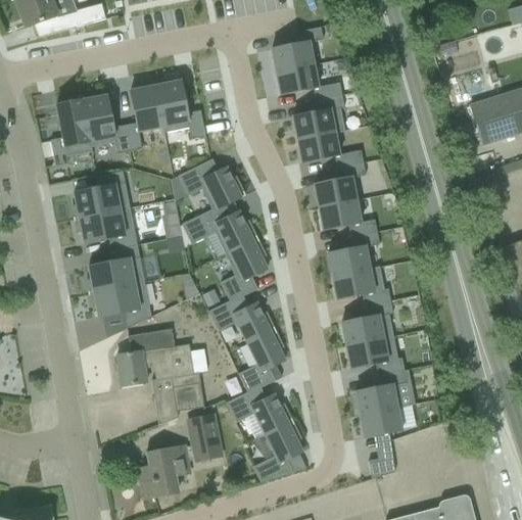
[(16,0),(27,27),(35,22),(40,37),(106,17),(102,3),(77,10),(73,0),(16,0)]
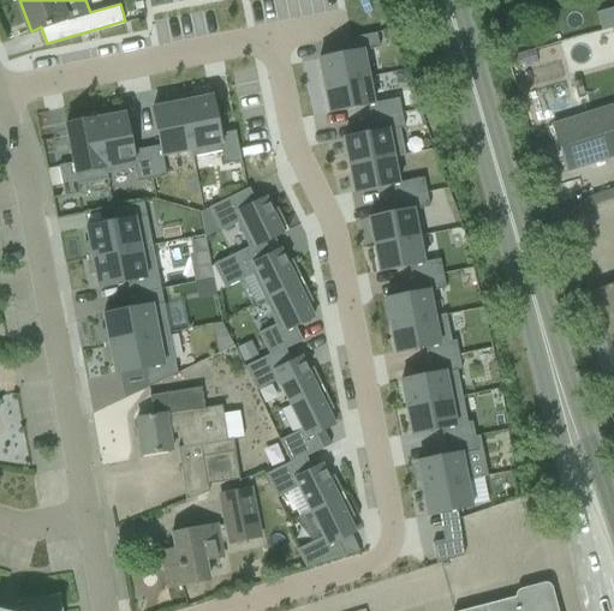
[(613,5),(597,11),(602,29),(613,24),(613,5)]
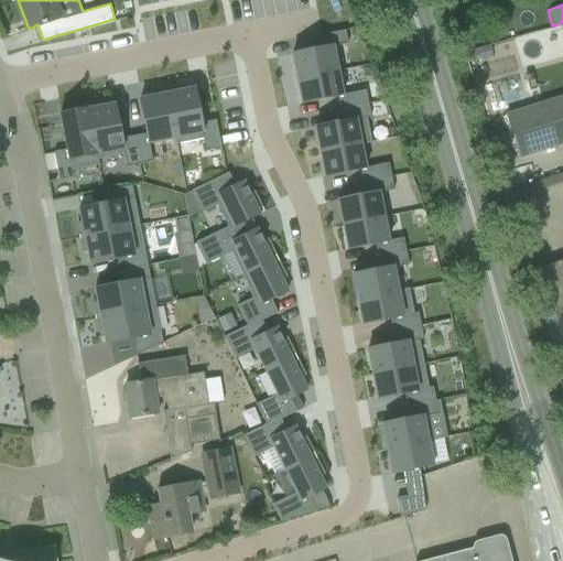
[(321,47),(294,53),(299,76),(337,69),(333,45),(348,42),(345,29),(318,34),(321,47)]
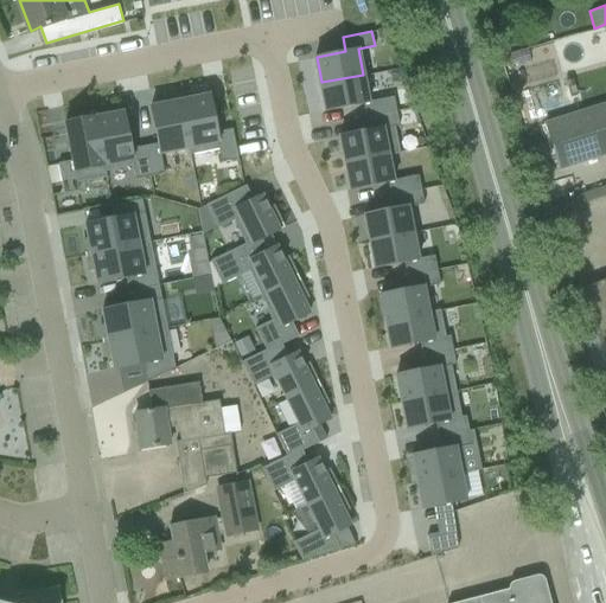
[(529,46),(505,52),(509,65),(533,59),(529,46)]
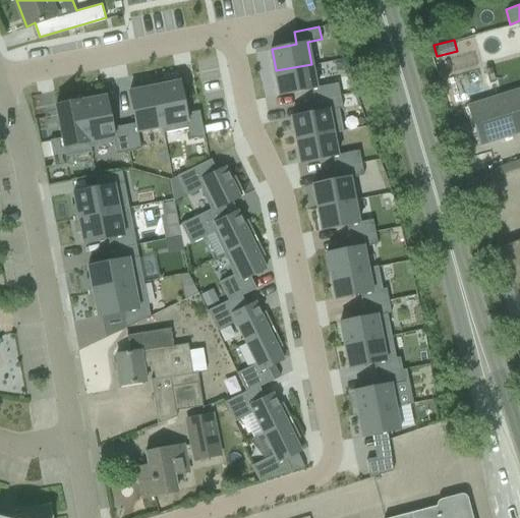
[(311,64),(276,70),(280,92),(312,85),(315,99),(340,94),(337,82),(316,87),(311,64)]
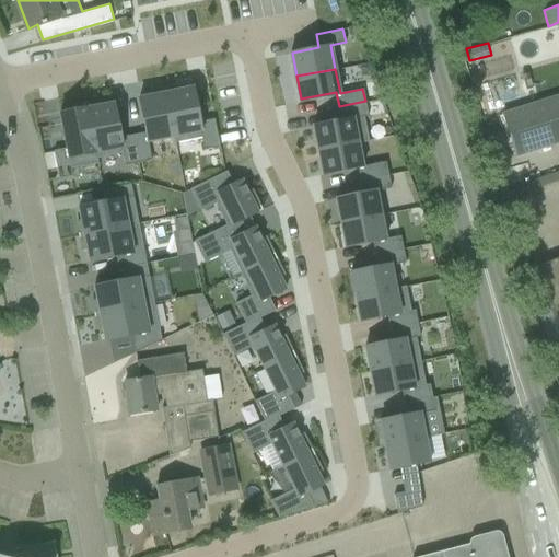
[(178,85),(165,88),(174,137),(175,140),(202,136),(205,149),(220,146),(214,117),(199,120),(193,86),(179,89),(178,85)]
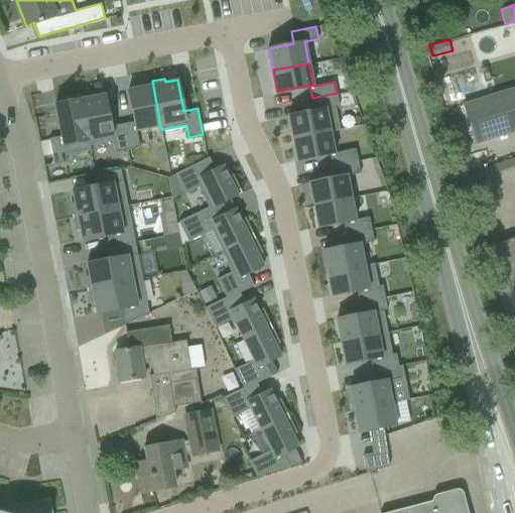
[(135,121),(123,124),(128,149),(140,146),(137,130),(160,126),(152,81),(140,83),(141,88),(129,90),(135,121)]
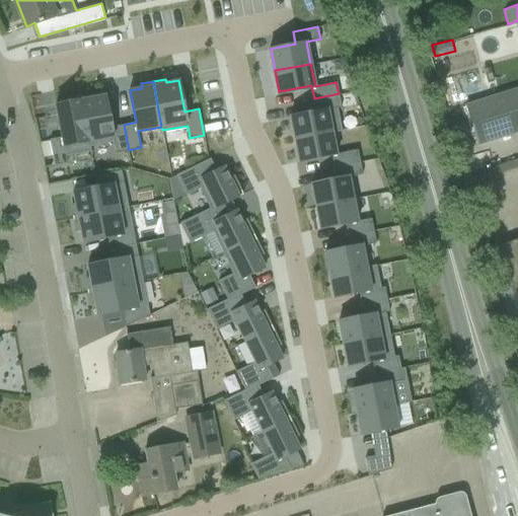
[(517,85),(465,102),(478,144),(517,131),(517,85)]
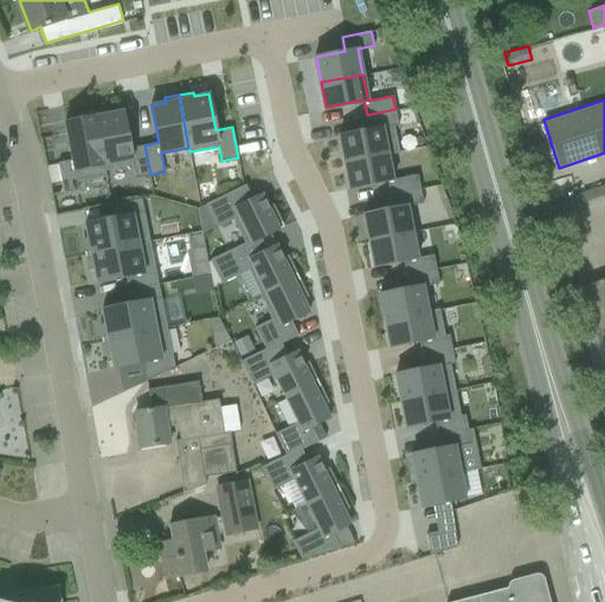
[(107,109),(94,111),(104,175),(107,174),(105,168),(133,162),(136,177),(150,175),(145,146),(130,148),(123,110),(108,112),(107,109)]
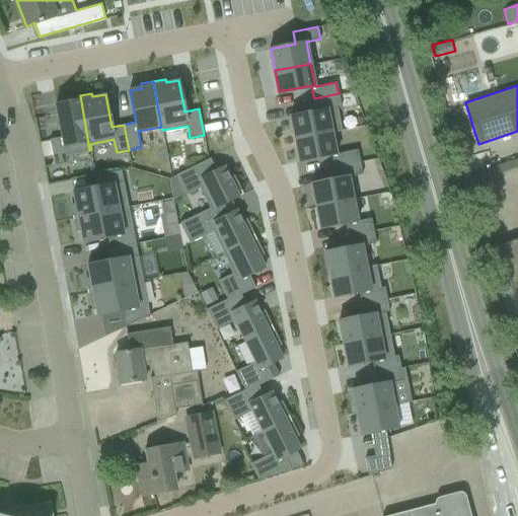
[(316,111),(291,116),(296,138),(331,130),(342,128),(337,106),(341,105),(339,93),(314,98),(316,111)]
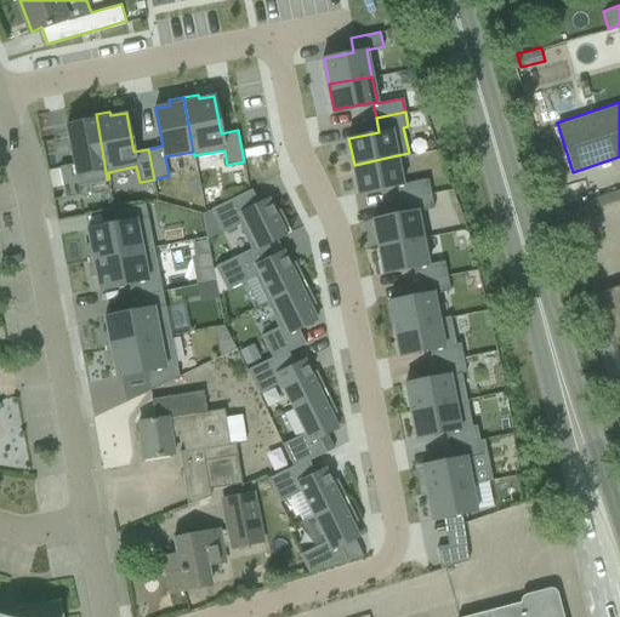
[(74,163),(60,165),(66,195),(80,193),(79,184),(107,180),(96,114),(81,116),(83,121),(67,125),(74,163)]
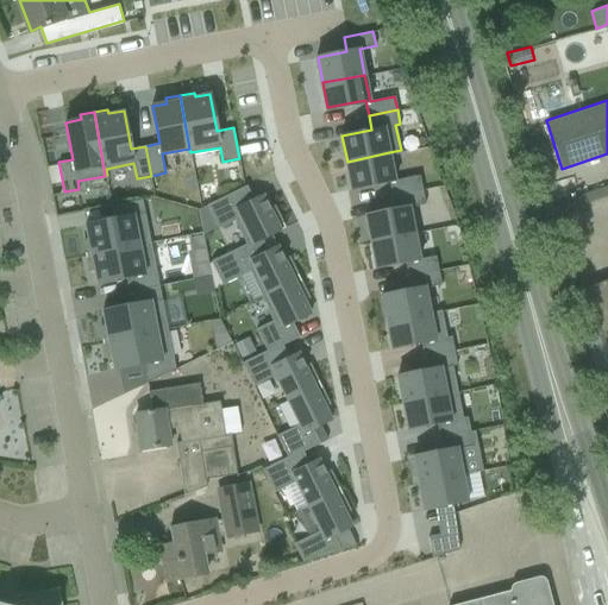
[(389,152),(348,162),(352,187),(390,180),(394,194),(422,189),(420,175),(395,180),(389,152)]
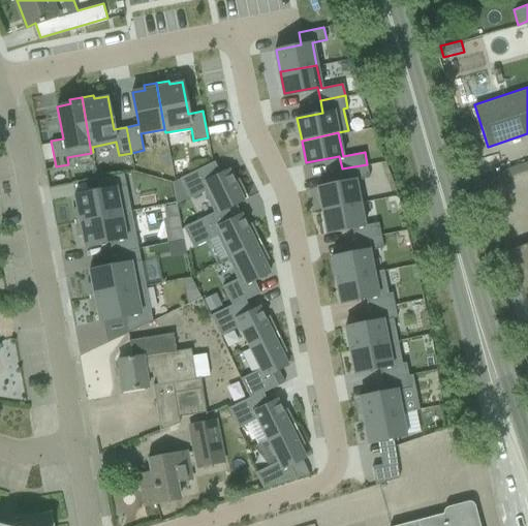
[(527,159),(487,174),(489,182),(527,168),(527,159)]
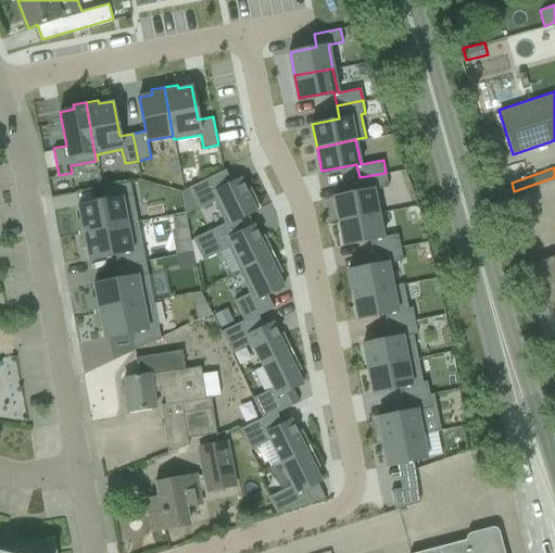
[(225,170),(191,187),(200,206),(215,199),(227,222),(239,216),(260,206),(251,189),(247,190),(241,178),(231,183),(225,170)]
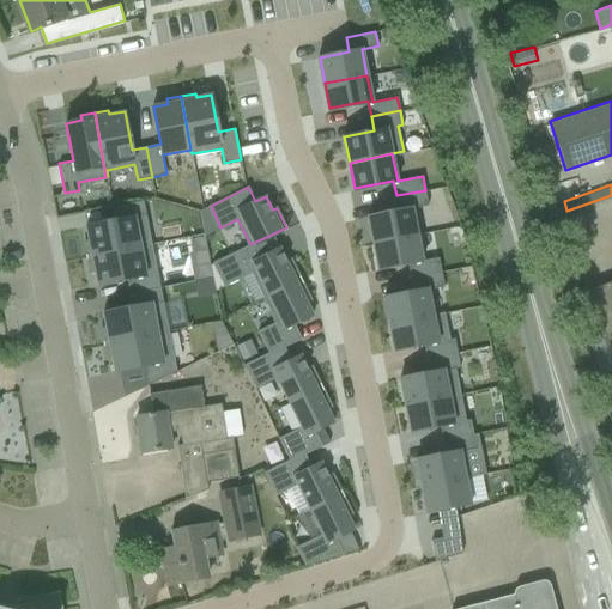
[(399,211),(369,217),(374,242),(417,233),(412,207),(428,205),(425,190),(397,195),(399,211)]
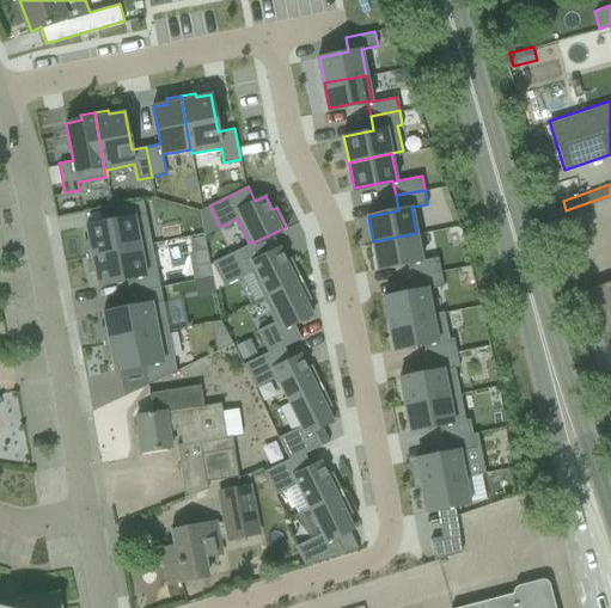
[(89,239),(84,240),(87,255),(152,243),(142,200),(114,206),(116,219),(85,225),(89,239)]
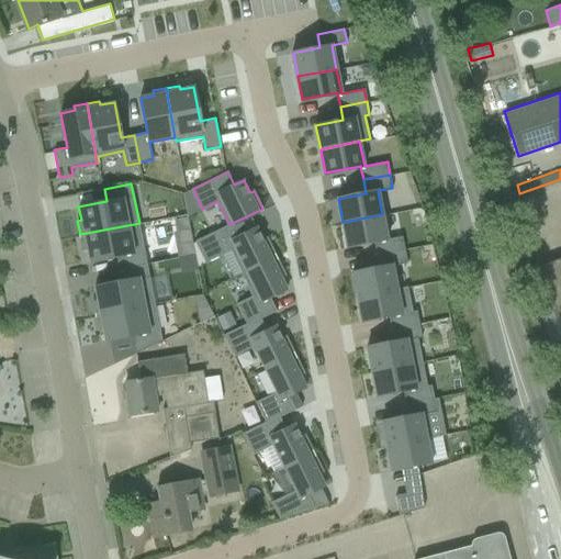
[(517,185),(503,189),(537,314),(550,309),(539,266),(534,268),(513,196),(519,193),(517,185)]
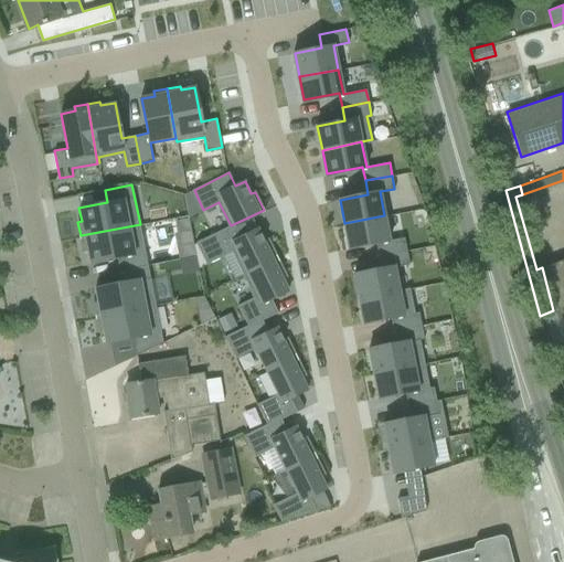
[(384,215),(344,223),(350,247),(378,242),(380,255),(407,250),(404,237),(389,240),(384,215)]
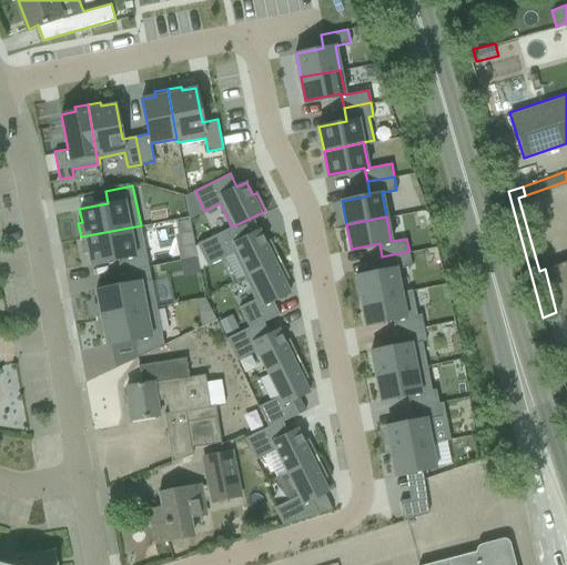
[(232,226),(199,243),(209,264),(234,251),(245,275),(279,259),(270,240),(265,242),(260,230),(251,234),(244,221),(232,226)]
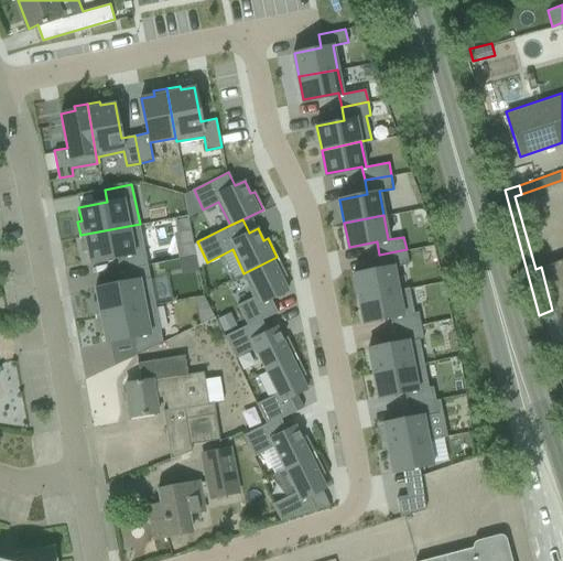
[(140,224),(80,235),(83,249),(87,248),(89,261),(117,256),(120,269),(148,263),(140,224)]
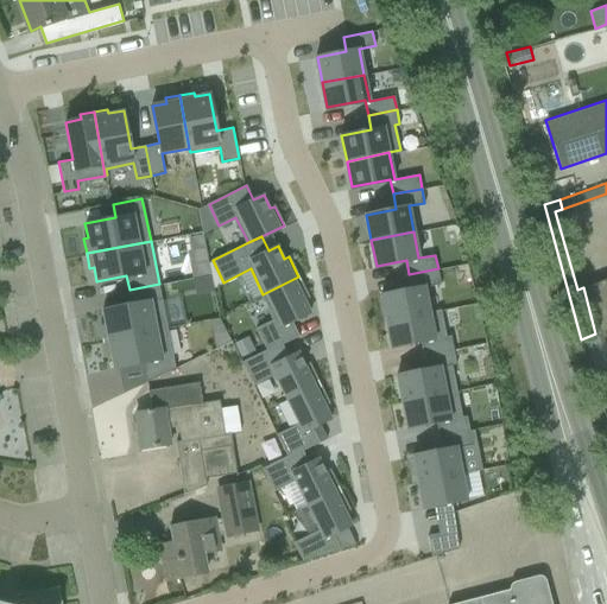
[(412,290),(383,296),(387,320),(429,312),(424,286),(441,283),(438,268),(409,274),(412,290)]
